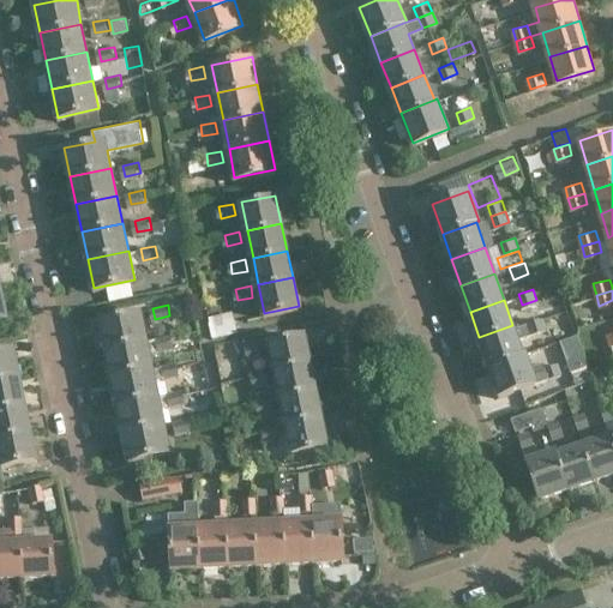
[(100,319),(106,348),(146,339),(140,311),(100,319)]
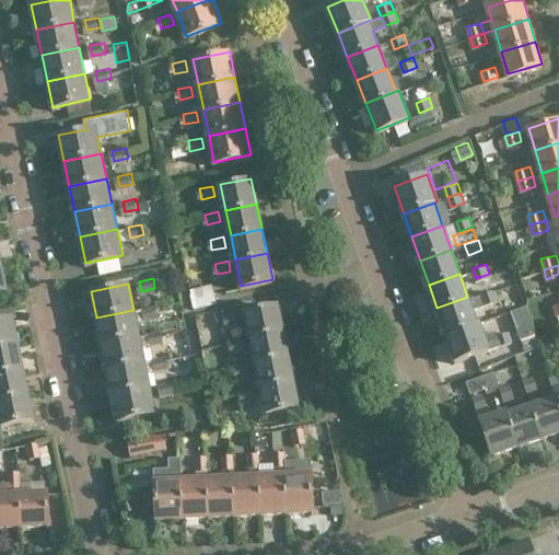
[(498,298),(495,288),(481,292),(485,302),(498,298)]
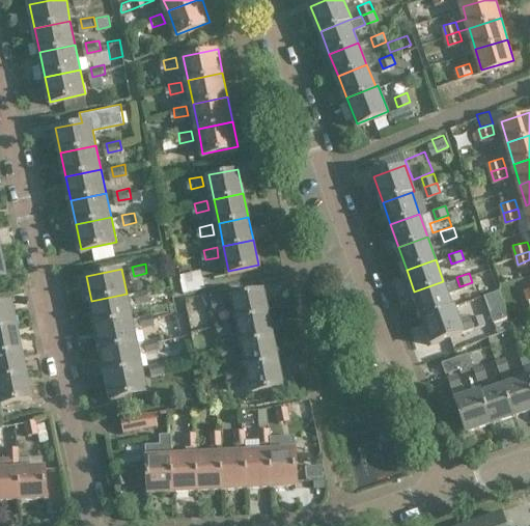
[(204,275),(182,280),(184,289),(206,285),(204,275)]
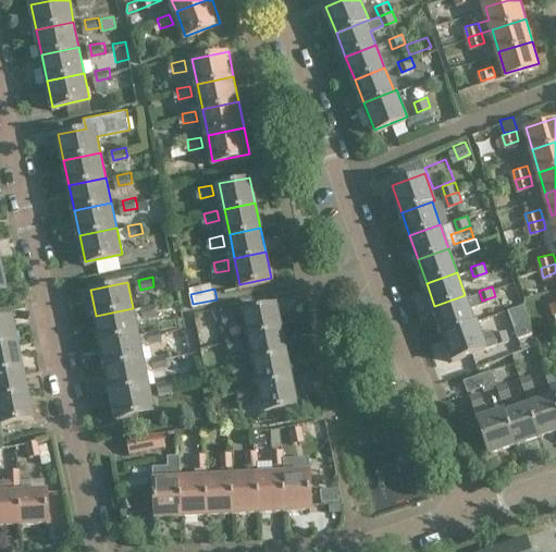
[(465,295),(434,306),(443,331),(473,320),(469,305),(482,301),(479,291),(465,295)]
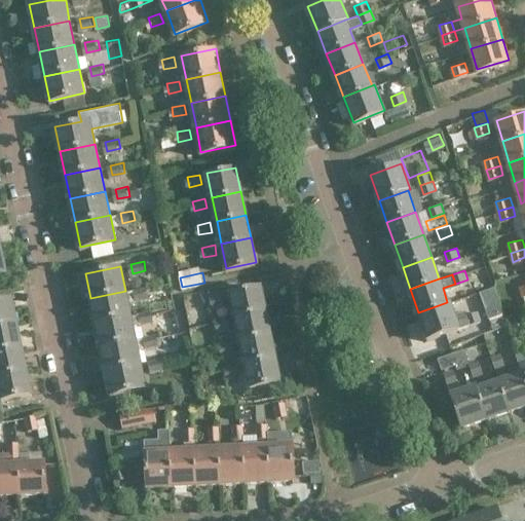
[(231,291),(236,314),(265,308),(260,285),(231,291)]
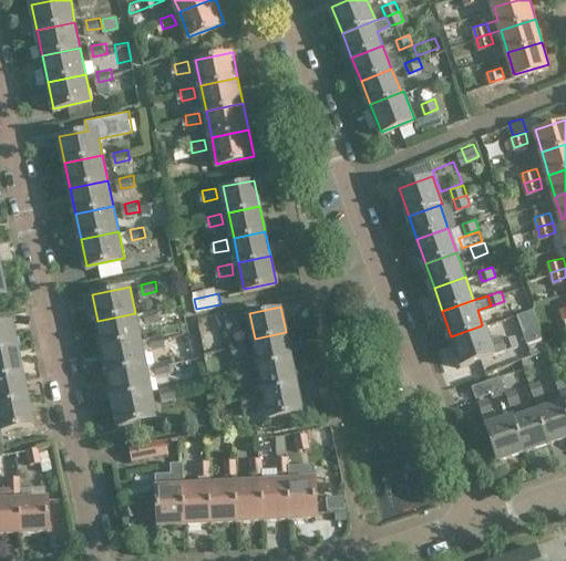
[(146,310),(148,321),(162,318),(161,308),(146,310)]
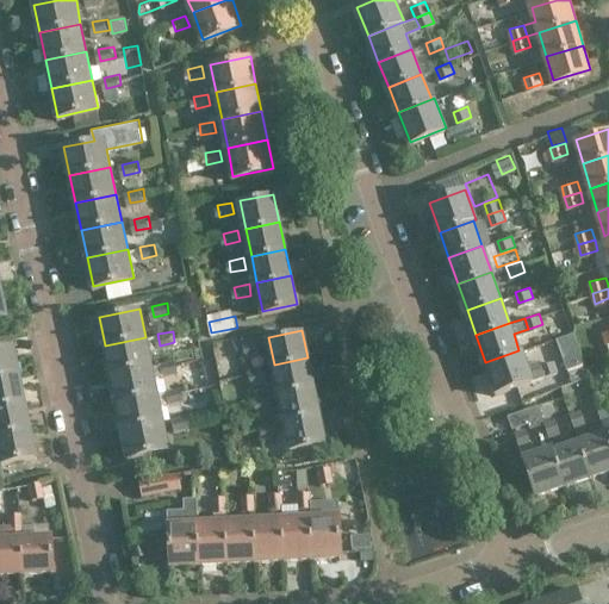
[(2,335),(0,334),(0,375),(19,372),(13,344),(5,347),(2,335)]
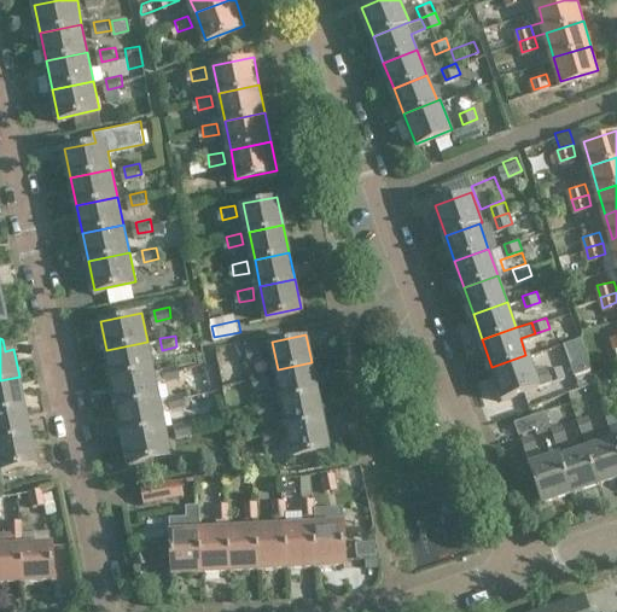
[(112,378),(153,369),(147,342),(106,350),(112,378)]
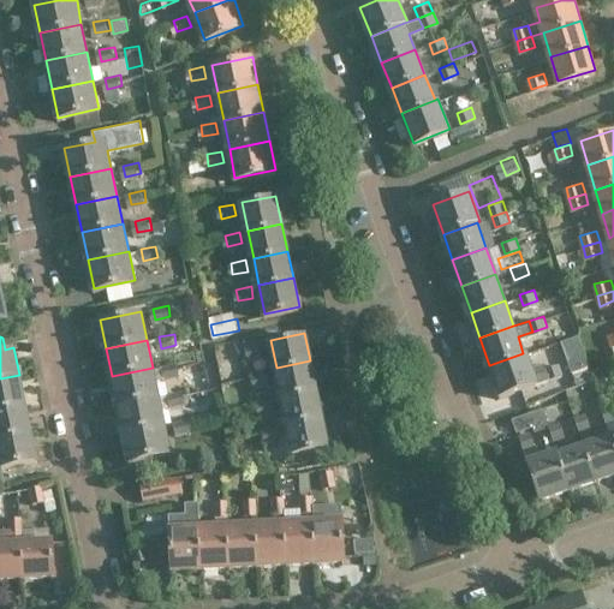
[(262,342),(248,345),(250,357),(264,353),(262,342)]
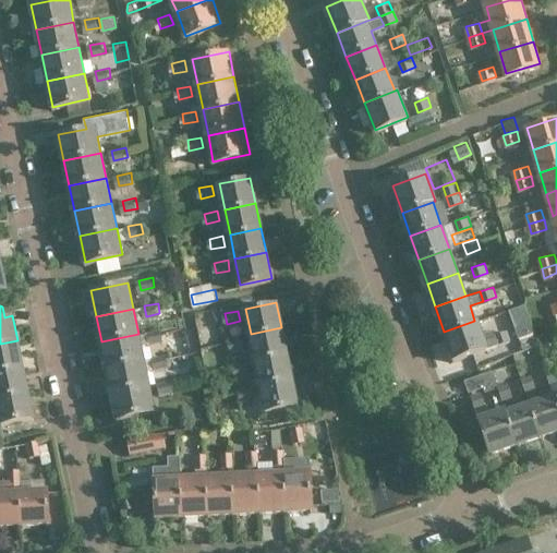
[(477,320),(474,321),(444,332),(453,359),(487,347),(477,320)]
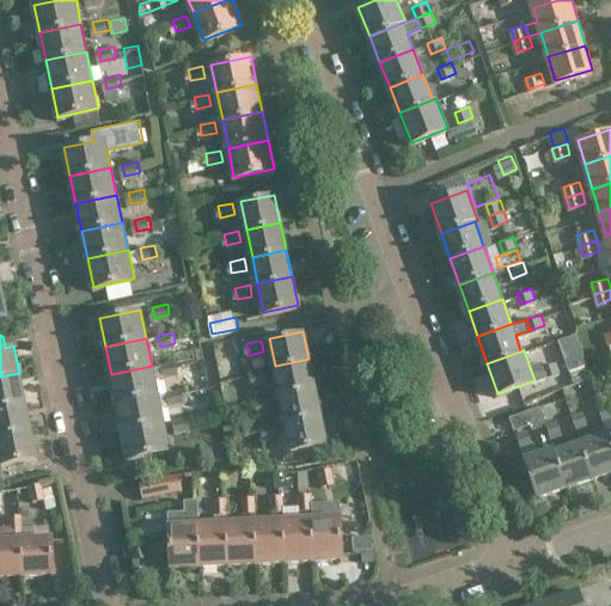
[(309,359),(275,366),(280,393),(315,387),(309,359)]
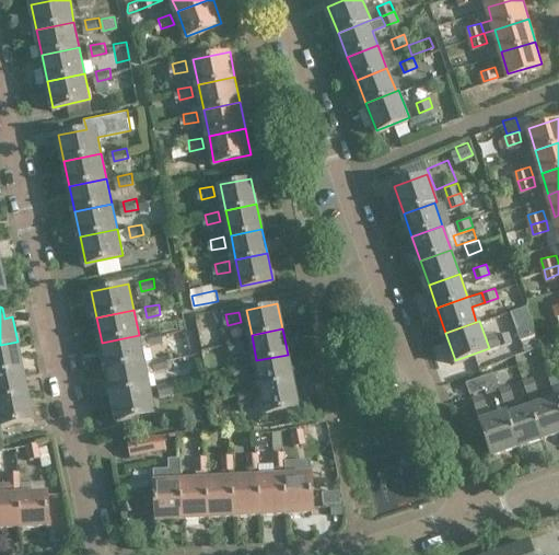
[(163,330),(150,333),(152,343),(165,340),(163,330)]
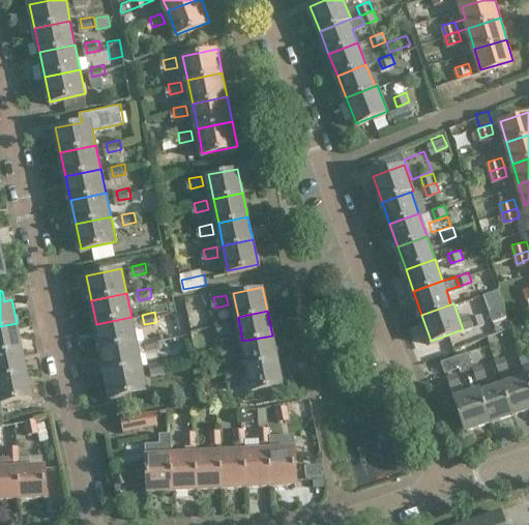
[(481,312),(468,317),(471,326),(485,322),(481,312)]
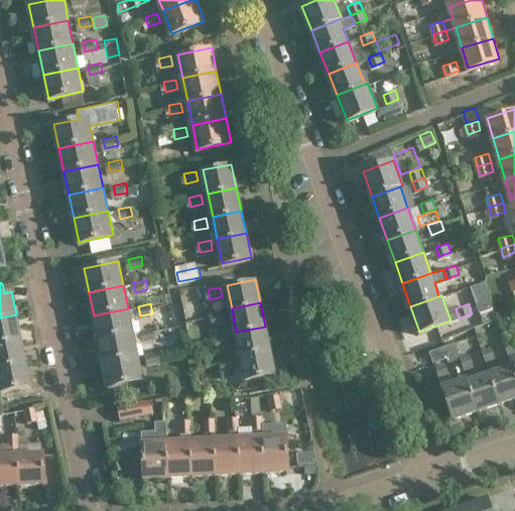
[(492,305),(480,309),(485,322),(496,317),(492,305)]
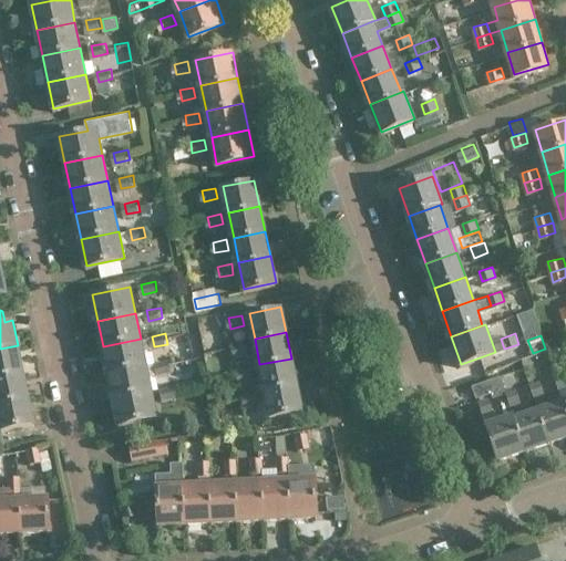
[(146,364),(141,339),(103,346),(109,372),(146,364)]
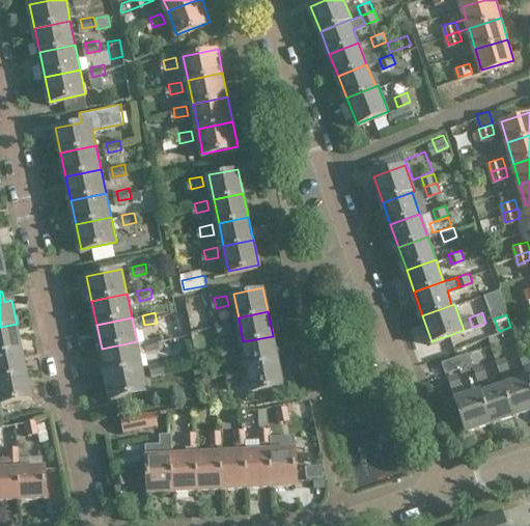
[(231,320),(218,322),(220,332),(233,329),(231,320)]
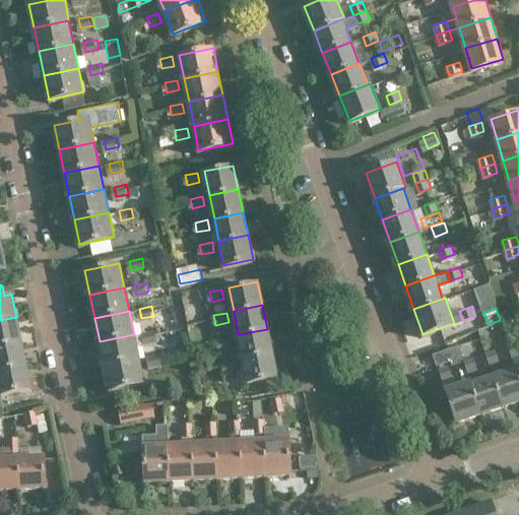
[(0,344),(20,340),(16,317),(0,320),(0,344)]
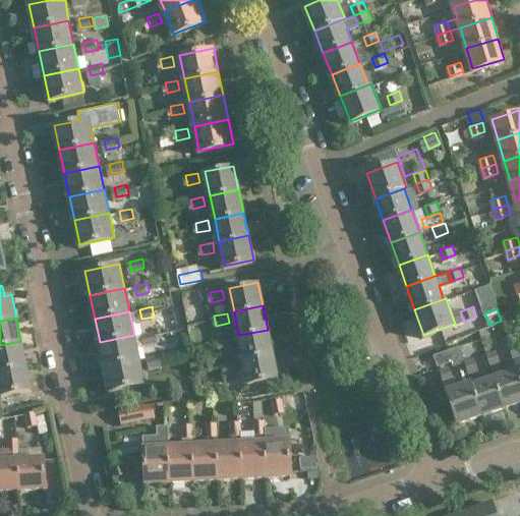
[(157,330),(145,333),(147,342),(159,340),(157,330)]
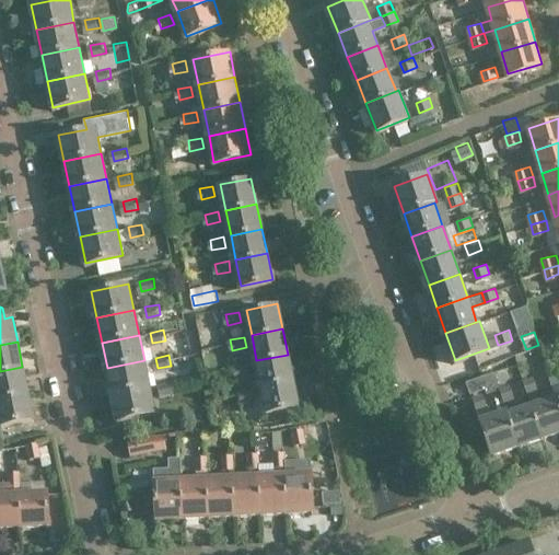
[(288,355),(256,360),(261,386),(293,380),(288,355)]
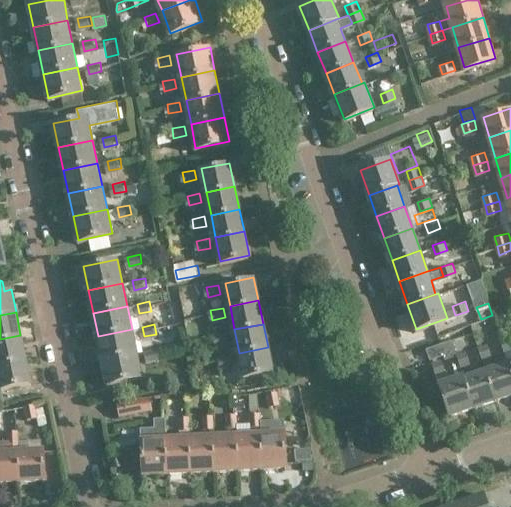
[(137,352),(132,329),(98,336),(102,359),(137,352)]
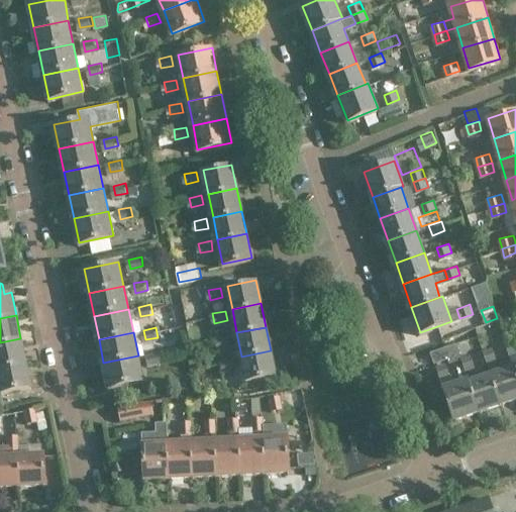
[(230,334),(217,336),(219,346),(232,343),(230,334)]
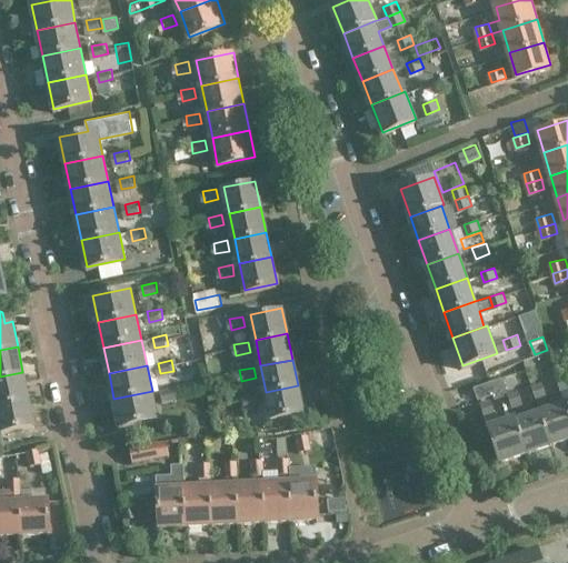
[(0,376),(0,403),(28,398),(22,372),(0,376)]
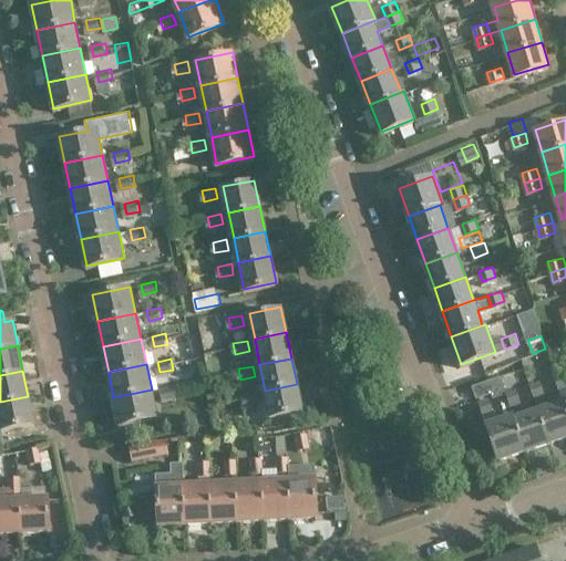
[(559,387),(565,385),(565,371),(555,374),(559,387)]
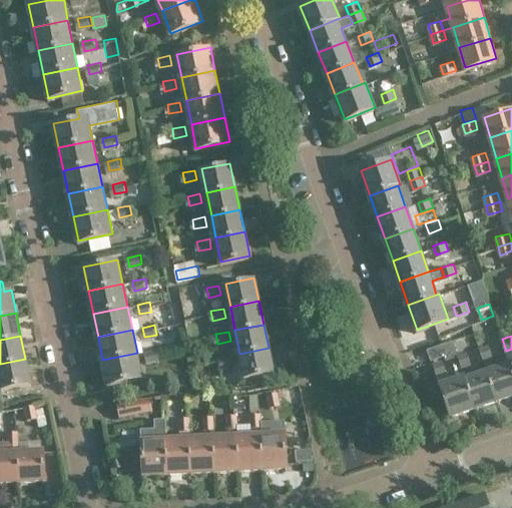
[(445,354),(447,358),(458,354),(453,339),(428,347),(432,358),(445,354)]
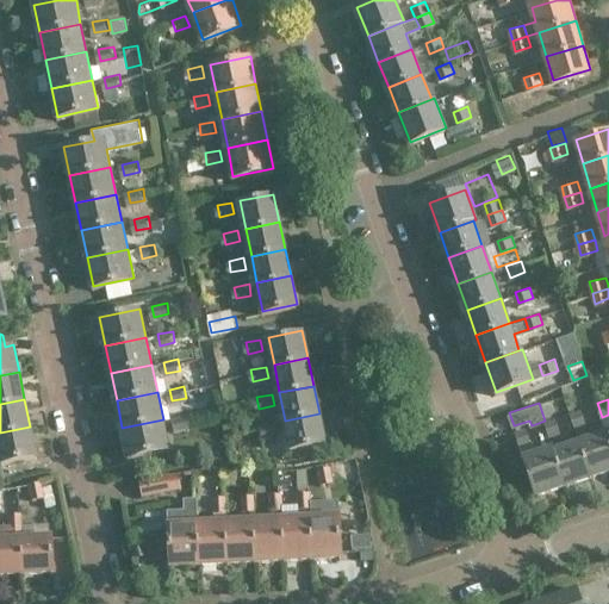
[(576,427),(586,423),(582,408),(571,412),(576,427)]
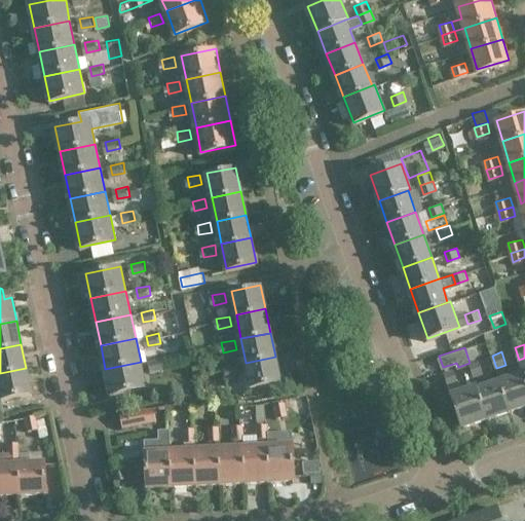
[(279,380),(275,357),(246,363),(251,386),(279,380)]
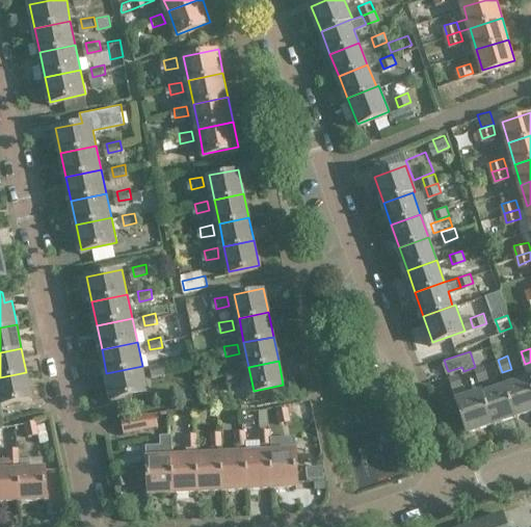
[(165,362),(153,364),(154,374),(167,371),(165,362)]
